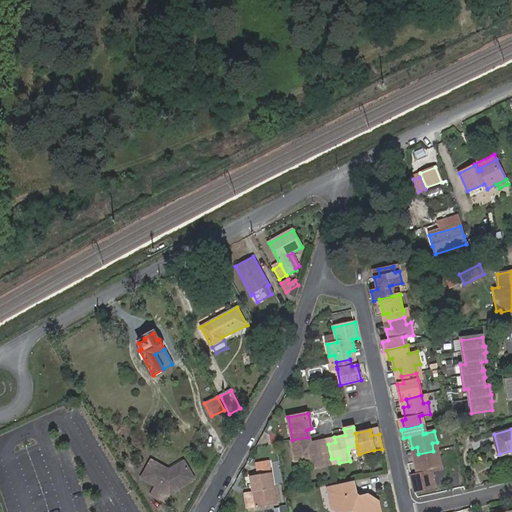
[(309,443),(308,437),(292,440),(291,440),(295,461),(311,458),(313,469),(326,466),(324,461),(331,459),(328,444),(321,445),(320,441),(312,442),(309,443)]
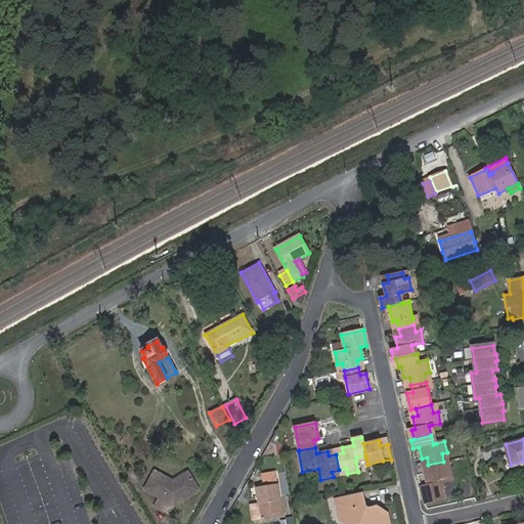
[(421,486),(425,503),(445,498),(442,482),(452,479),(450,468),(445,469),(443,462),(428,465),(430,472),(425,473),(427,485),(421,486)]
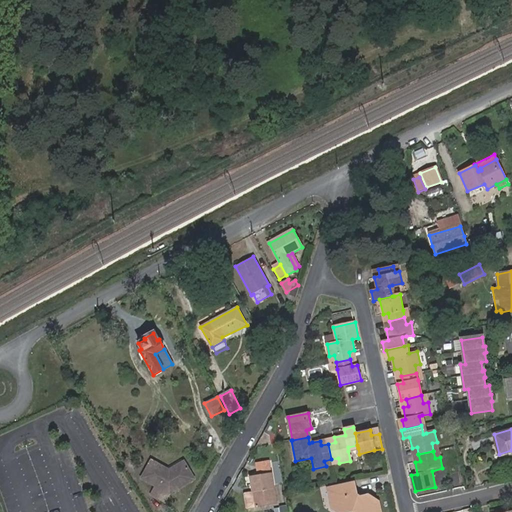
[(169,493),(176,489),(175,488),(179,485),(180,487),(194,479),(185,463),(170,471),(150,461),(141,479),(155,487),(152,494),(165,500),(169,493)]
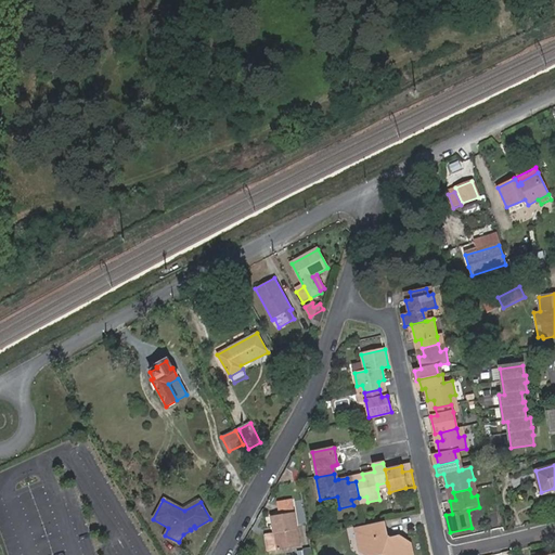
[(292,501),(280,503),(282,514),(294,512),(292,501)]
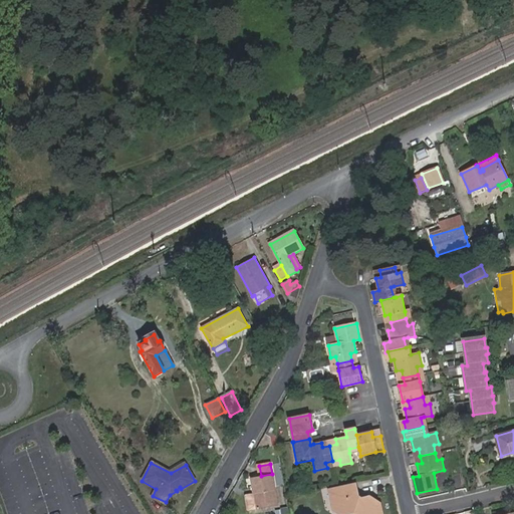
[(278,506),(272,474),(261,476),(251,478),(254,494),(257,509),(278,506)]
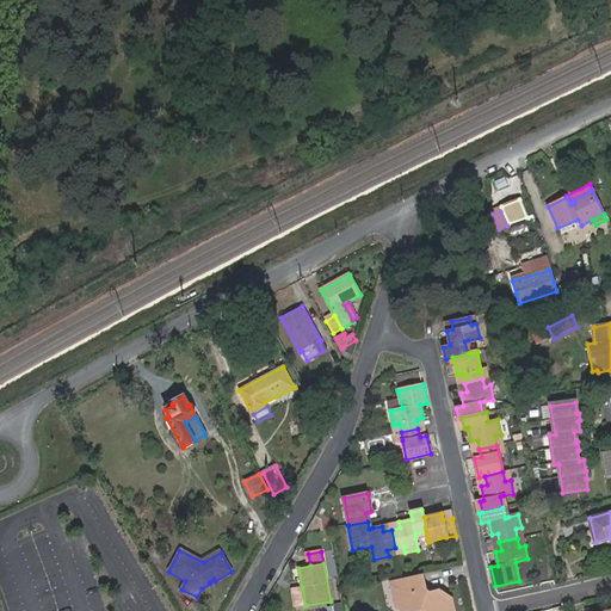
[(392,582),(396,604),(406,610),(411,610),(412,610),(420,609),(424,610),(454,610),(452,599),(439,591),(429,593),(426,592),(423,576),(392,582)]
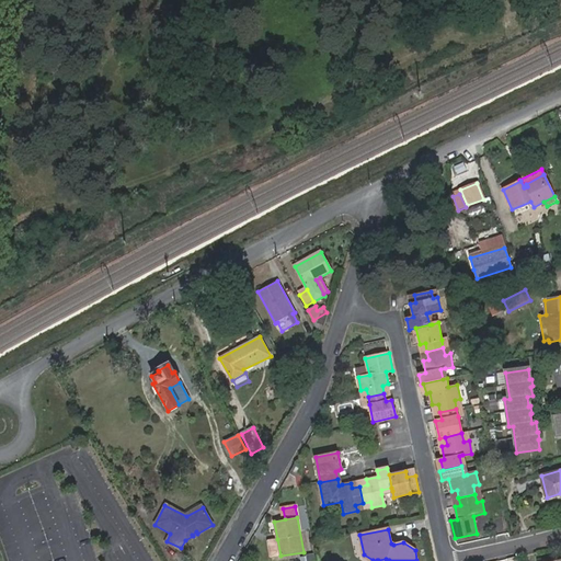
[(281,556),(277,539),(266,540),(266,541),(268,558),(270,558),(281,556)]
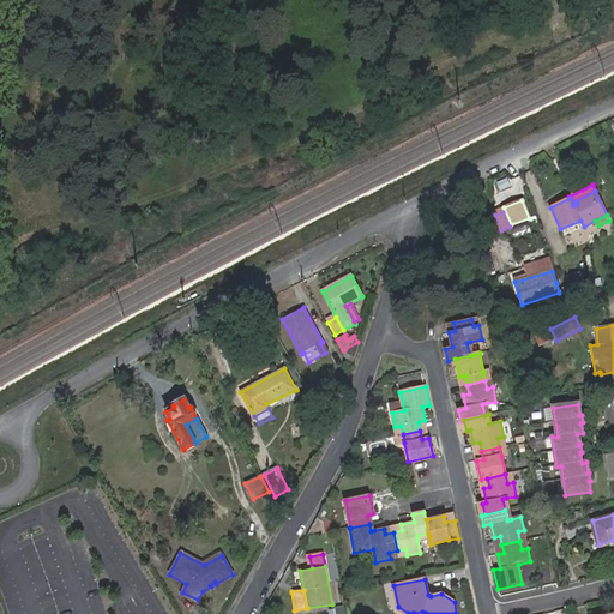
All buildings are outlined.
